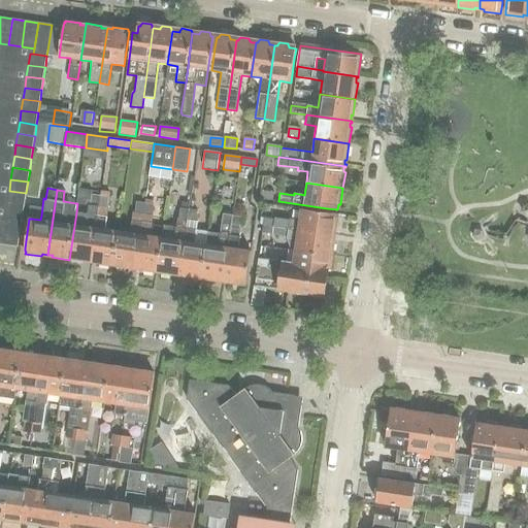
[(25,204),(26,193),(9,191),(7,202),(25,204)]
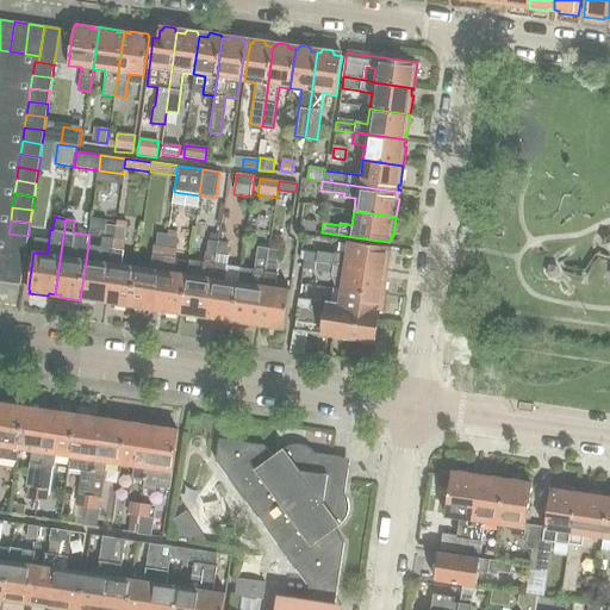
[(303,221),(302,230),(316,231),(317,223),(303,221)]
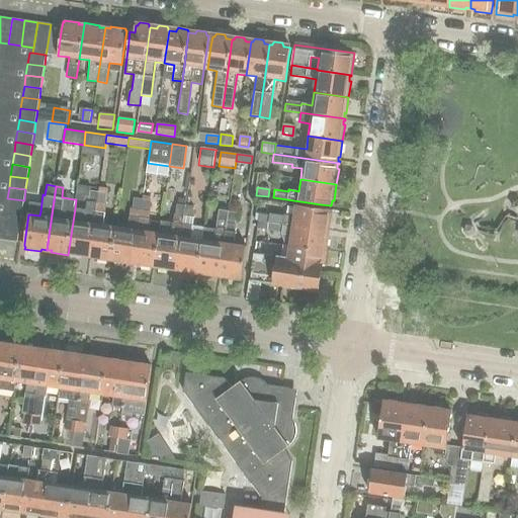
[(75,208),(68,255),(84,257),(85,255),(90,256),(98,192),(89,191),(88,201),(86,210),(75,208)]
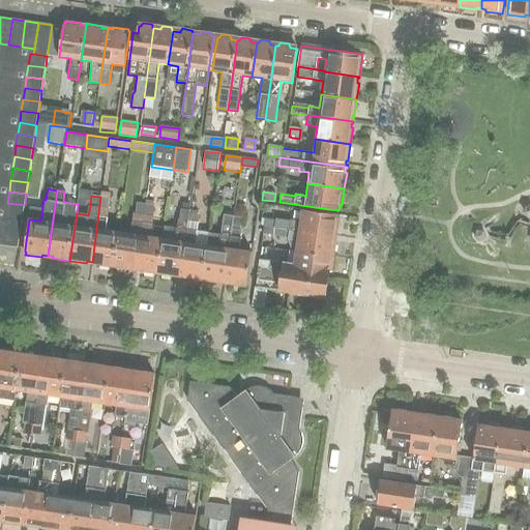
[(100,197),(92,262),(96,263),(96,265),(114,267),(119,231),(118,231),(106,229),(107,216),(109,198),(100,197)]
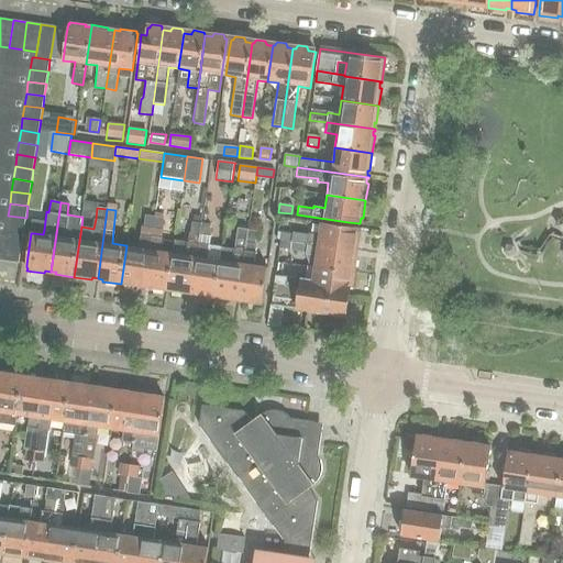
[(127,245),(121,284),(139,287),(139,285),(140,285),(144,285),(154,216),(144,214),(143,228),(142,235),(140,235),(139,247),(127,245)]
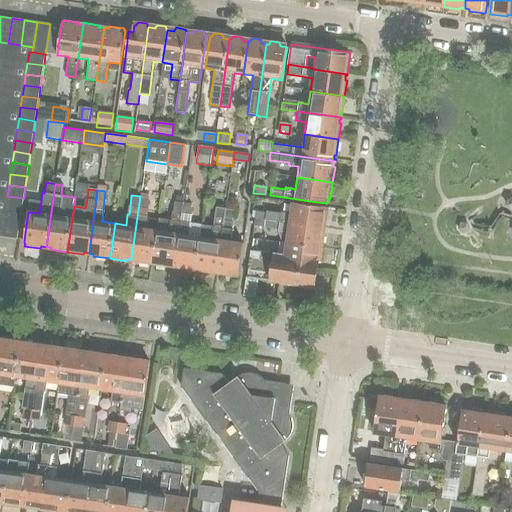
[(22,209),(24,198),(7,196),(5,207),(9,207),(22,209)]
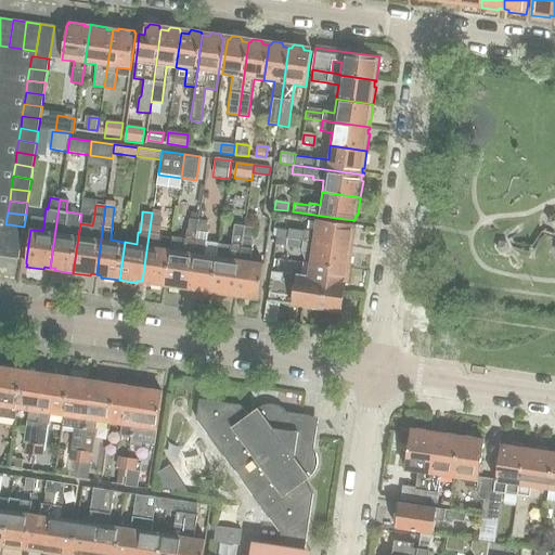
[(152,213),(142,281),(147,282),(147,284),(166,287),(170,249),(158,247),(160,235),(158,235),(159,227),(159,226),(160,215),(152,213)]
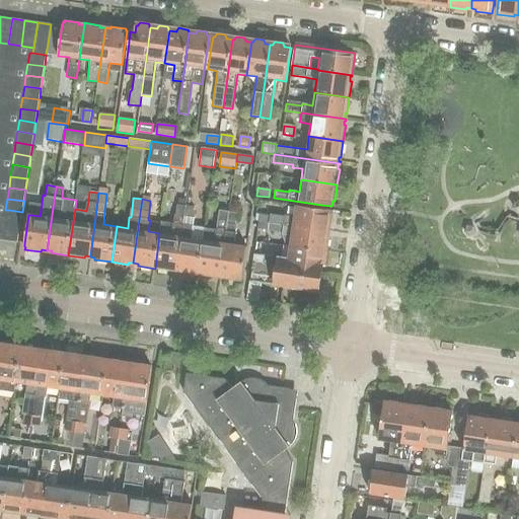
[(159,233),(155,269),(171,271),(171,269),(176,270),(186,206),(178,205),(176,205),(174,223),(172,223),(162,221),(160,233),(159,233)]
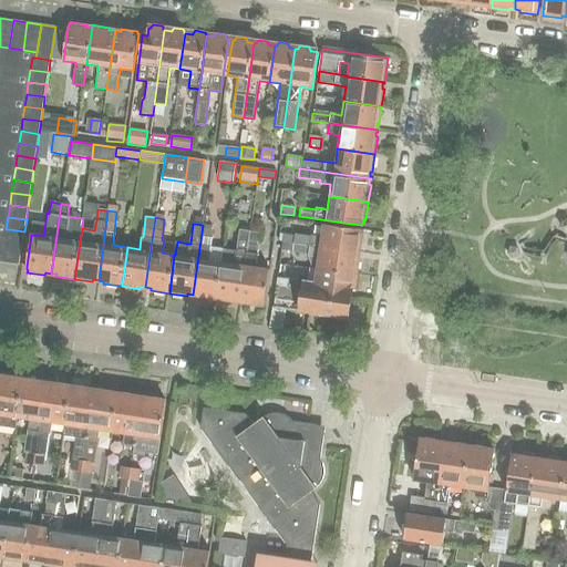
[(310,237),(284,234),(284,235),(282,241),(358,253),(359,247),(361,247),(363,230),(361,230),(361,229),(322,224),(320,236),(310,235),(310,237)]
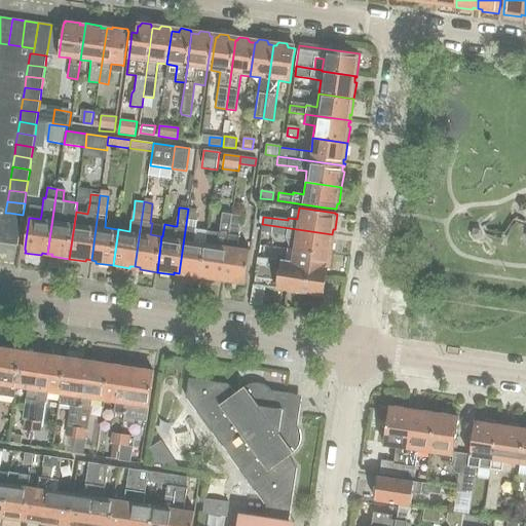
[(188,209),(179,273),(184,273),(184,275),(200,278),(205,242),(208,231),(193,229),(196,210),(188,209)]
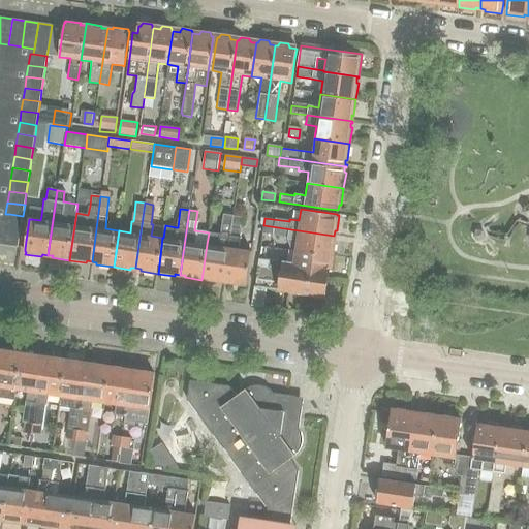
[(19,248),(22,222),(23,216),(9,214),(8,220),(9,220),(5,246),(19,248)]
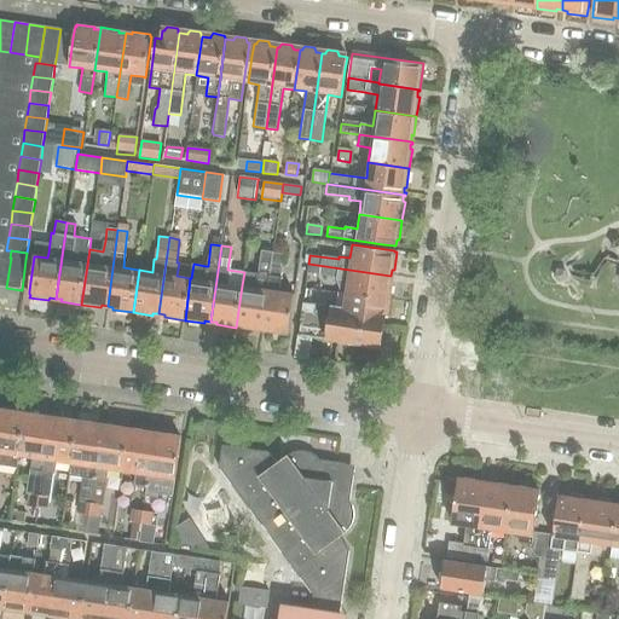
[(242,285),(236,328),(256,330),(256,328),(262,329),(273,253),(262,252),(259,275),(244,272),(242,285)]
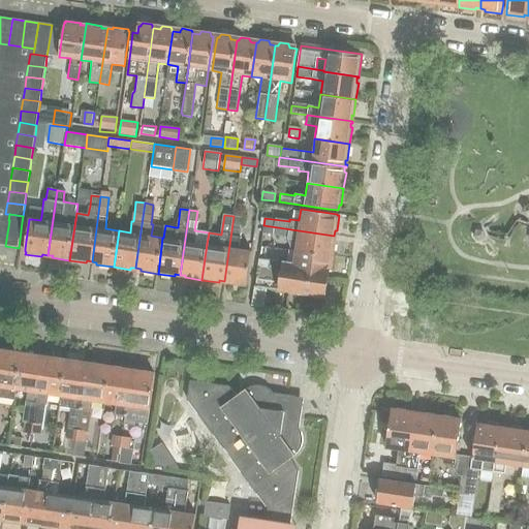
[(234,216),(224,281),(229,282),(229,284),(246,286),(246,284),(247,284),(248,274),(251,250),(239,248),(241,237),(239,237),(242,218),(234,216)]
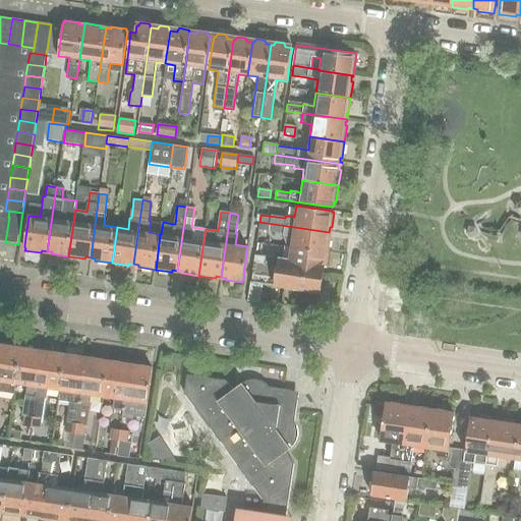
[(0,240),(5,242),(9,217),(8,217),(0,215),(0,240)]
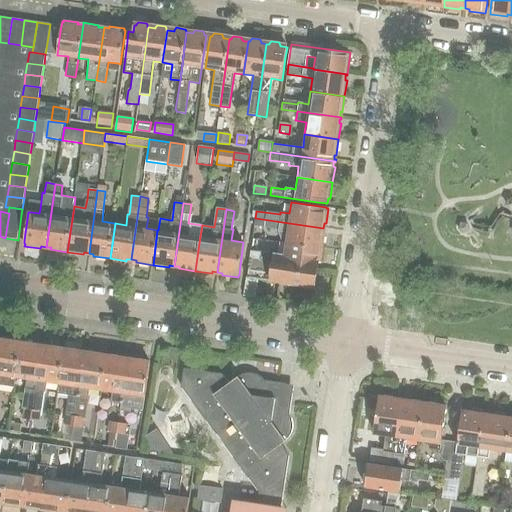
[(285,243),(322,248),(325,233),(323,233),(323,228),(255,218),(254,225),(278,229),(277,231),(287,232),(285,243)]
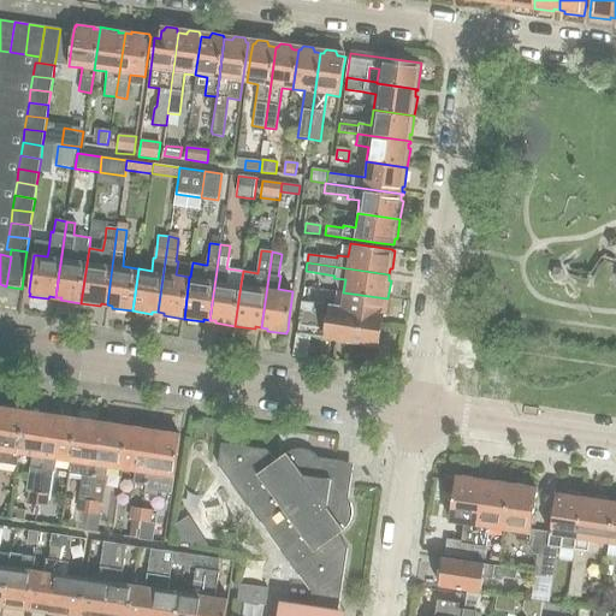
[(385,318),(388,298),(343,292),(341,306),(317,302),(317,304),(302,302),(301,312),(381,324),(383,318),(385,318)]
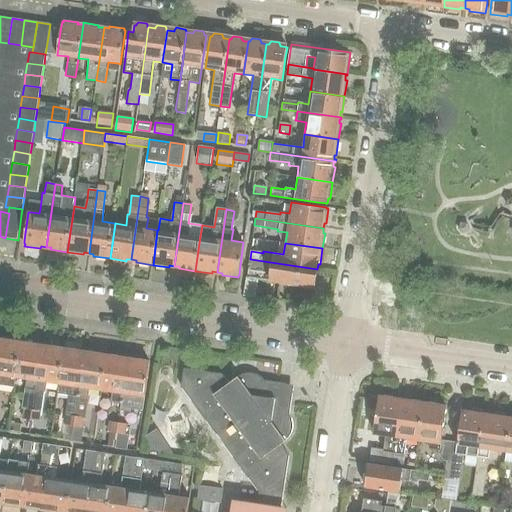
[(314,289),(317,269),(250,259),(247,276),(247,277),(249,278),(258,279),(258,278),(286,282),(286,284),(314,289)]
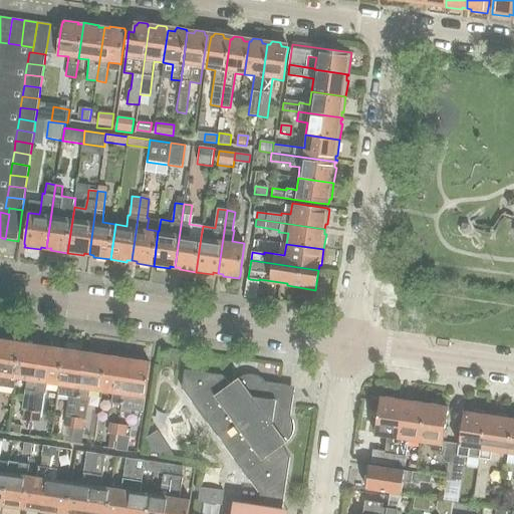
[(390,284),(390,285),(404,287),(405,280),(405,279),(394,278),(391,278),(390,284)]
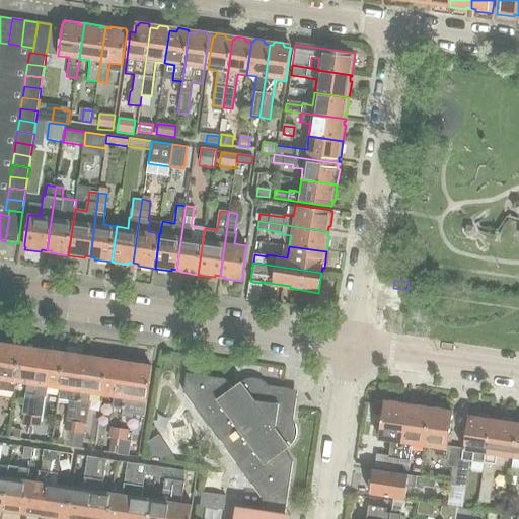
[(0,345),(0,390),(2,391),(14,393),(15,384),(21,347),(4,344),(4,346),(0,345)]
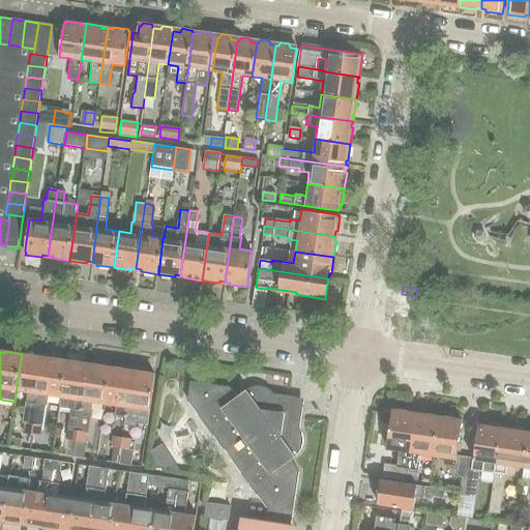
[(22,354),(16,392),(26,393),(22,423),(24,423),(33,424),(34,425),(42,370),(43,359),(38,358),(39,356),(32,355),(22,354)]
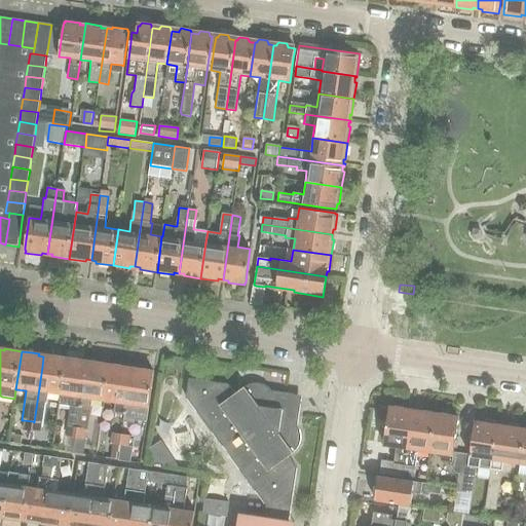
[(42,367),(34,422),(42,423),(43,423),(48,393),(60,395),(64,368),(66,358),(48,355),(48,358),(43,357),(42,367)]
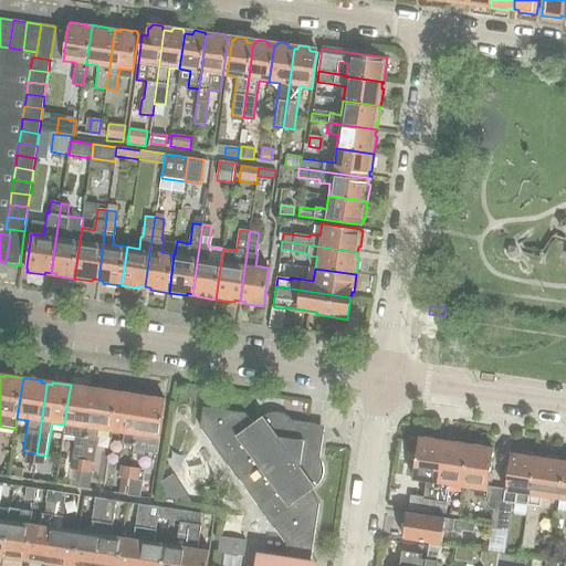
[(69,396),(64,425),(76,427),(75,437),(76,437),(73,458),(83,460),(94,390),(88,390),(88,388),(71,385),(69,396)]
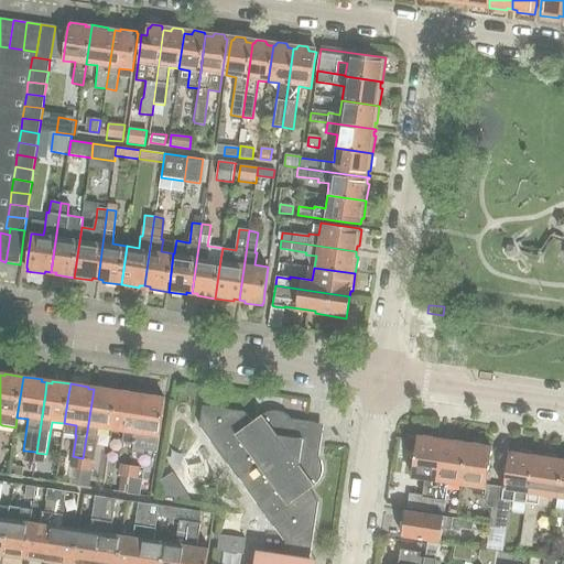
[(94,389),(83,458),(93,459),(94,459),(97,438),(98,438),(99,429),(111,431),(116,402),(118,391),(99,388),(99,390),(94,389)]
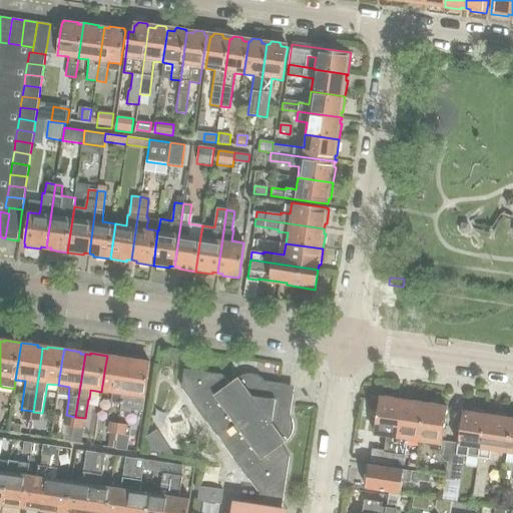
[(105,366),(101,392),(112,393),(110,403),(121,404),(126,371),(128,361),(123,360),(123,358),(107,356),(105,366)]
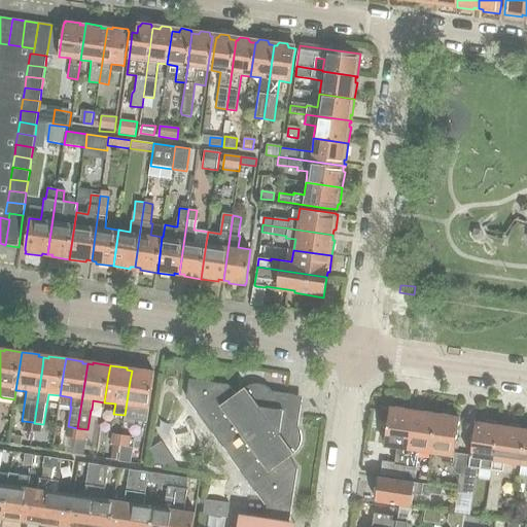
[(125,415),(124,423),(134,424),(135,421),(147,423),(149,409),(153,382),(154,374),(154,372),(137,370),(137,372),(132,371),(130,381),(125,415)]
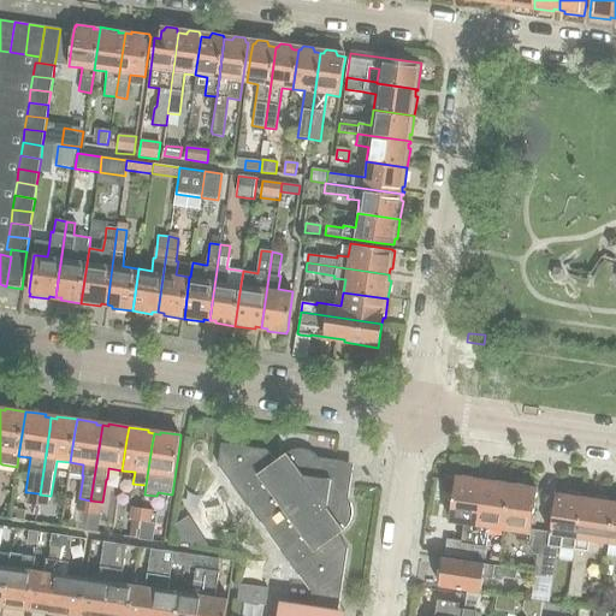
[(221,444),(218,467),(311,593),(309,605),(309,608),(295,605),(283,603),(280,615),(343,615),(344,612),(338,611),(338,610),(347,550),(337,535),(343,531),(347,527),(350,522),(351,516),(351,510),(350,504),(348,501),(351,474),(350,477),(345,475),(341,468),(341,463),(343,463),(343,462),(318,458),(314,454),(308,451),(303,450),(297,450),(291,451),(286,454),(274,463),(267,451),(221,444)]
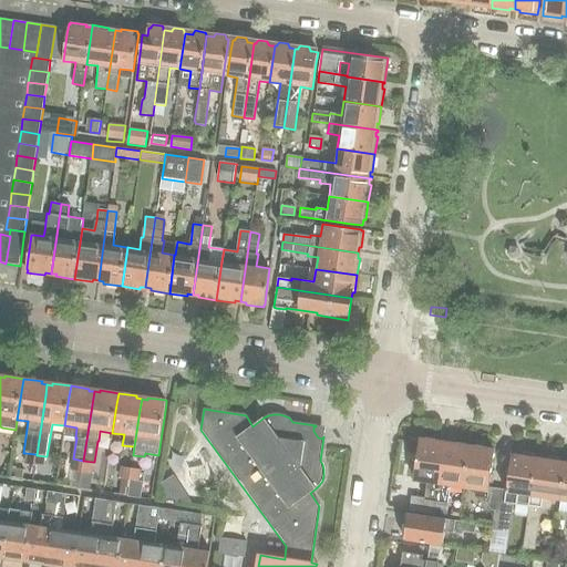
[(424,500),(413,497),(411,509),(434,514),(436,501),(445,442),(420,437),(416,463),(413,463),(411,477),(428,481),(424,500)]
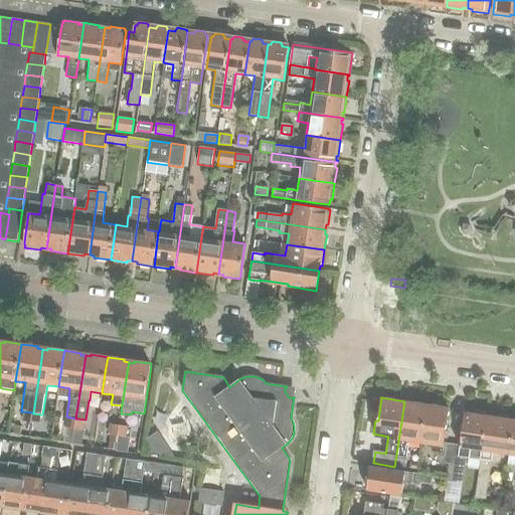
[(404,401),(396,455),(406,457),(409,442),(420,443),(426,404),(404,401)]
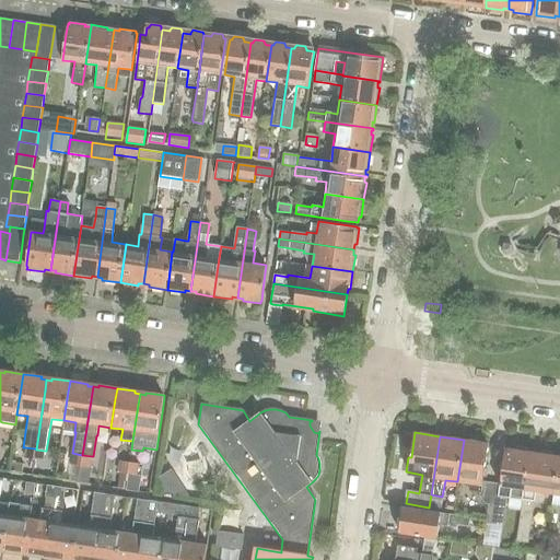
[(464,440),(457,481),(469,483),(469,490),(480,492),(479,497),(485,504),(488,505),(491,482),(483,481),(487,454),(488,446),(489,443),(464,440)]
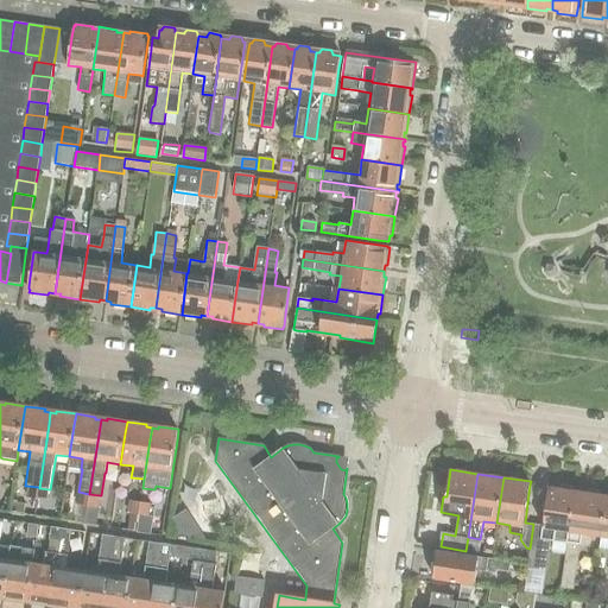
[(533,524),(530,549),(527,569),(546,571),(551,539),(568,542),(575,488),(553,485),(553,491),(546,489),(545,502),(546,502),(543,525),(533,524)]
